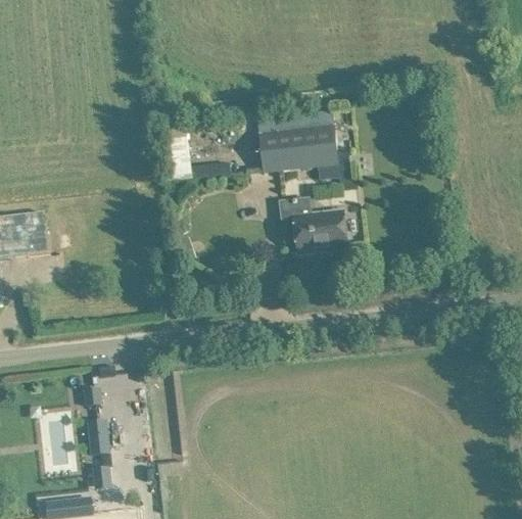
[(340,182),(351,181),(348,148),(337,149),(333,108),(256,115),(263,171),(318,164),(319,178),(339,176),(340,182)]
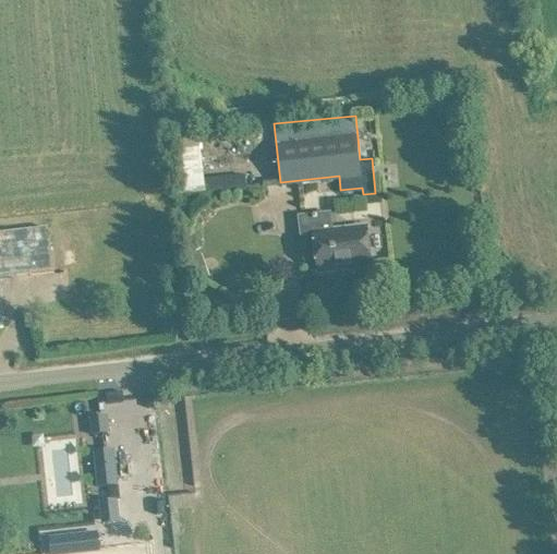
[(196,122),(169,125),(171,147),(198,144),(196,122)]
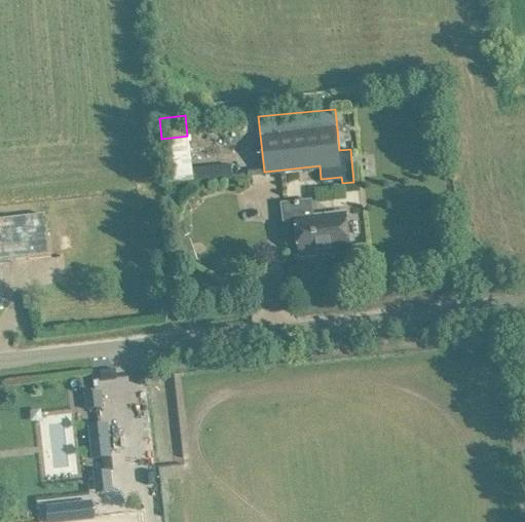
[(189,153),(164,156),(166,178),(167,182),(192,179),(191,166),(189,153)]
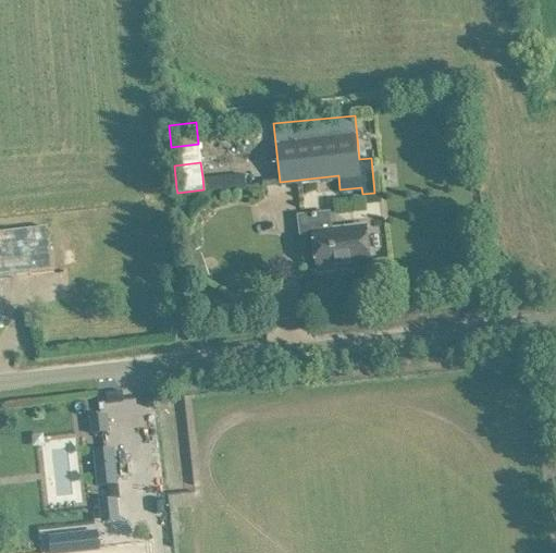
[(330,209),(296,213),(298,234),(312,232),(313,245),(316,267),(346,262),(346,267),(370,263),(367,242),(365,221),(332,224),(330,209)]
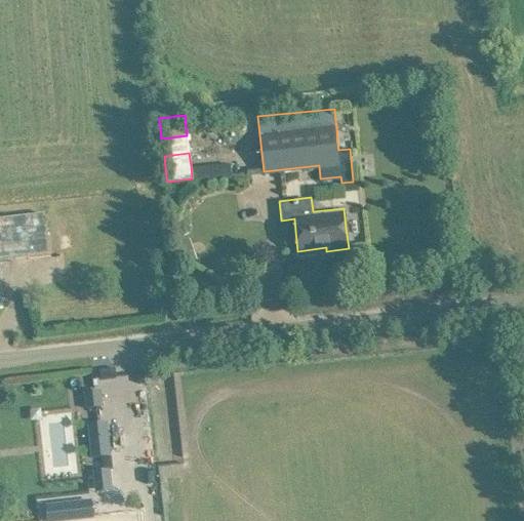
[(54,232),(52,210),(0,215),(0,256),(50,250),(48,233),(54,232)]
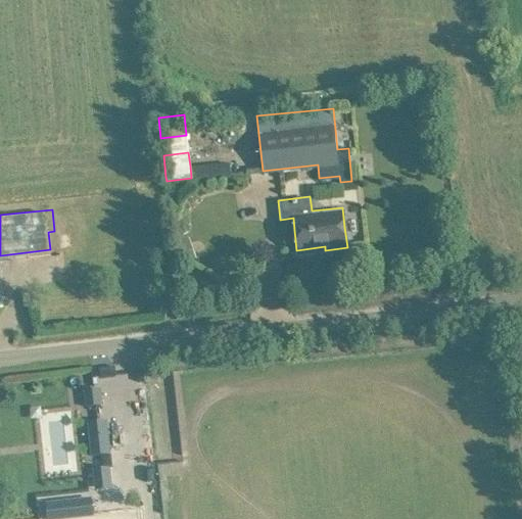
[(184,237),(174,240),(181,261),(191,257),(184,237)]
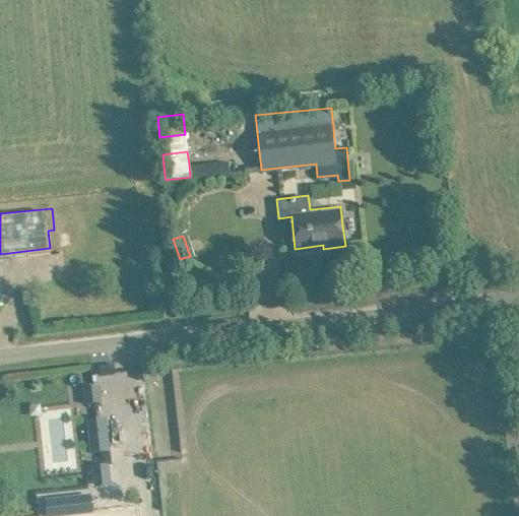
[(99,373),(114,371),(113,363),(98,365),(99,373)]
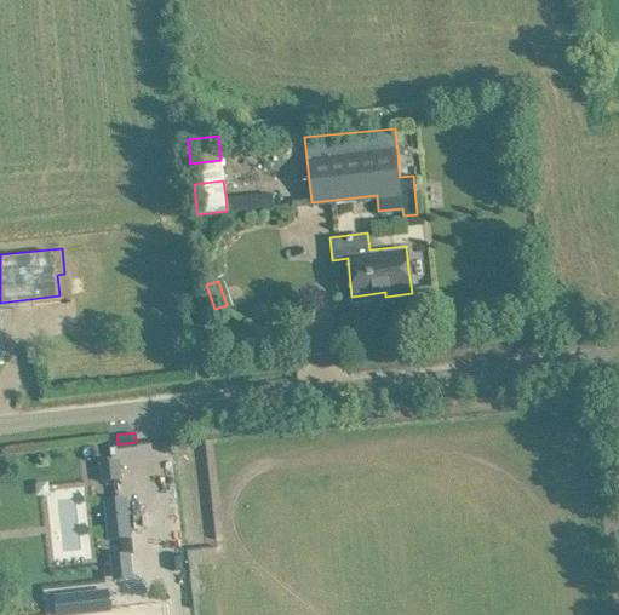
[(118,458),(101,459),(103,480),(110,478),(120,478),(119,471),(118,458)]
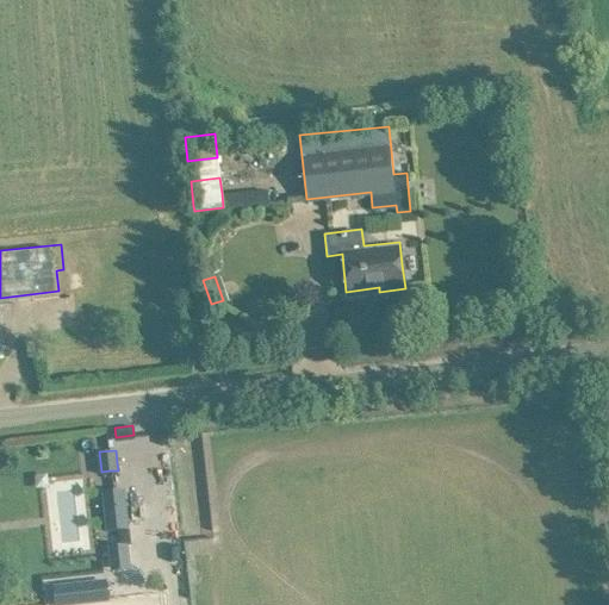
[(204,467),(185,469),(191,524),(210,522),(204,467)]
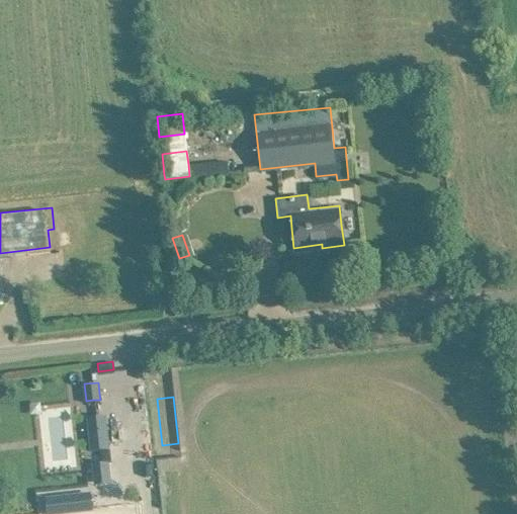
[(91,449),(101,448),(108,447),(104,414),(88,415),(89,427),(91,449)]
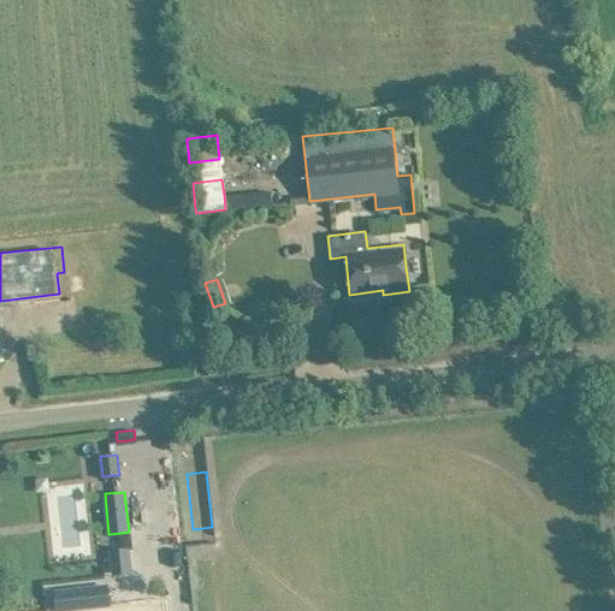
[(129,532),(120,533),(122,547),(130,546),(129,532)]
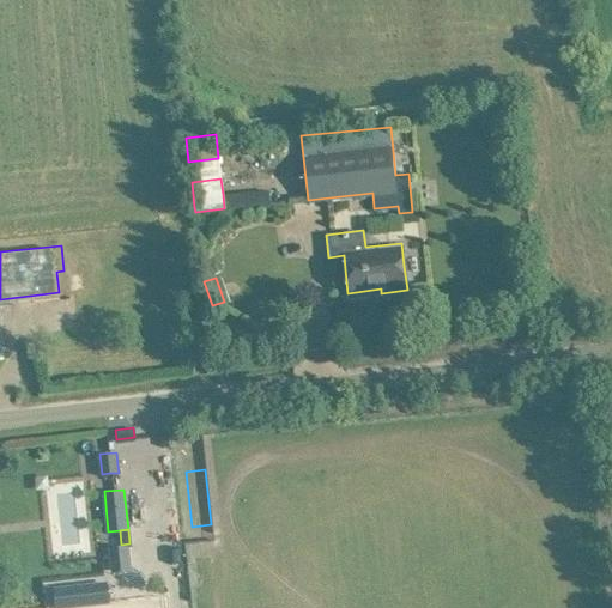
[(110,555),(127,554),(127,545),(121,545),(110,546),(110,555)]
